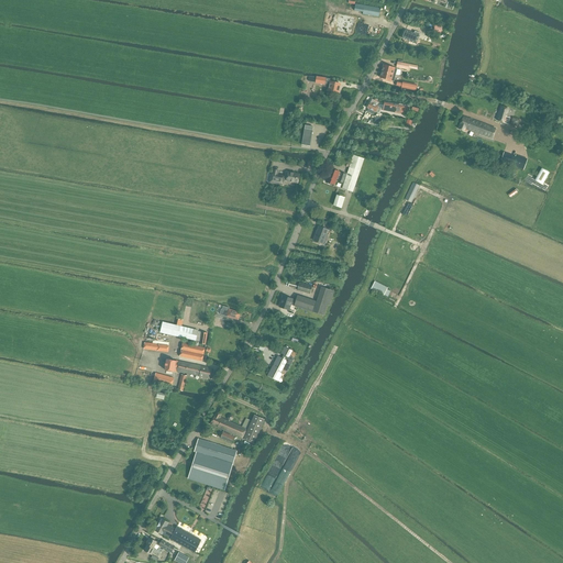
[(355,4),(354,11),(363,12),(363,14),(378,17),(379,8),(364,6),(355,4)]
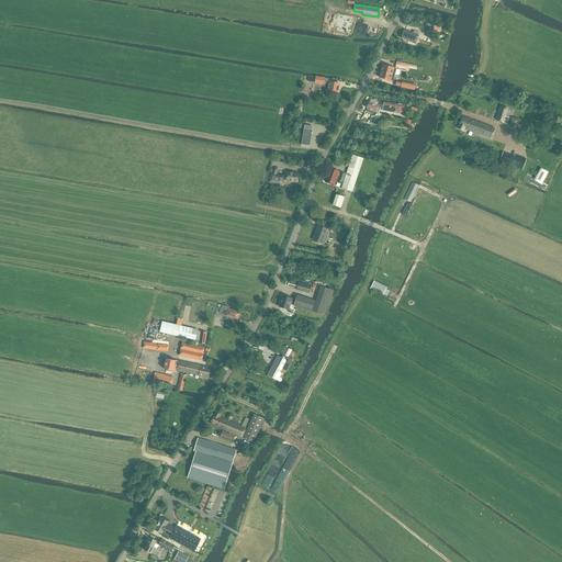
[(404,30),(401,38),(414,44),(415,44),(418,37),(419,33),(414,32),(413,33),(404,30)]
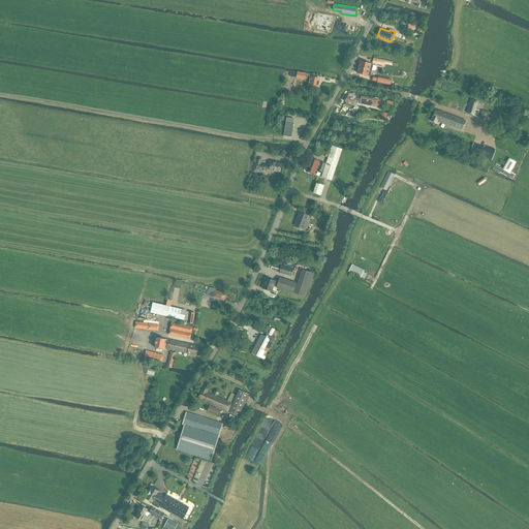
[(361,61),(359,67),(371,70),(373,64),(361,61)]
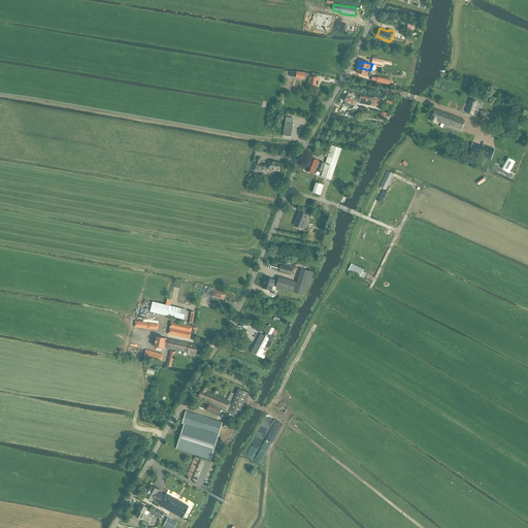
[(358,67),(356,73),(369,76),(370,70),(358,67)]
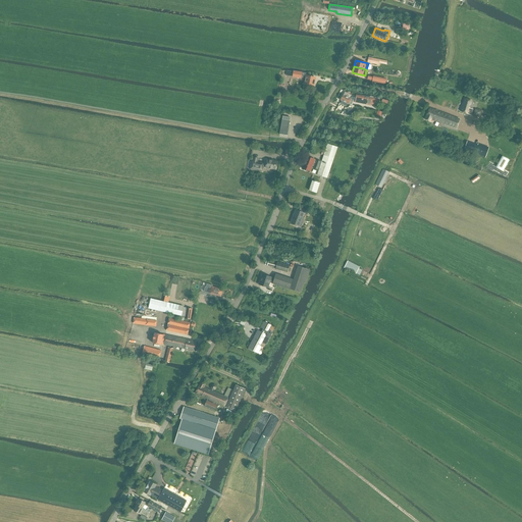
[(368,76),(367,80),(372,81),(372,82),(372,83),(373,83),(375,84),(376,84),(385,85),(385,84),(385,83),(386,79),(374,76),(373,75),(372,77),(368,76)]
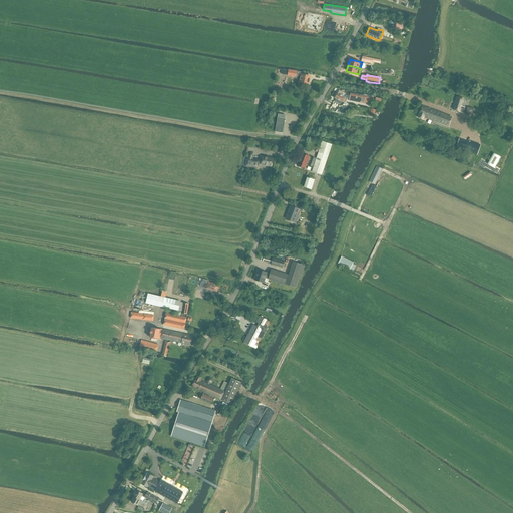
[(301,77),(300,83),(308,85),(310,77),(302,75),(301,75),(301,77)]
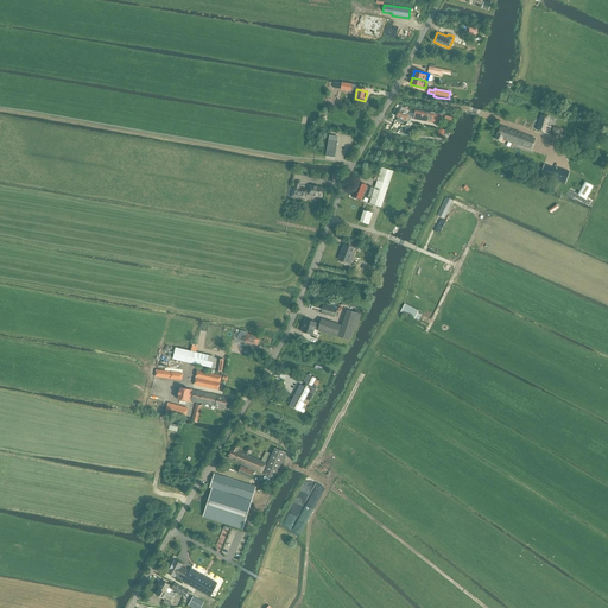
[(401,108),(397,116),(409,122),(411,118),(413,118),(431,121),(441,124),(442,119),(443,116),(418,112),(415,112),(410,112),(407,111),(406,111),(407,108),(405,107),(404,109),(401,108)]
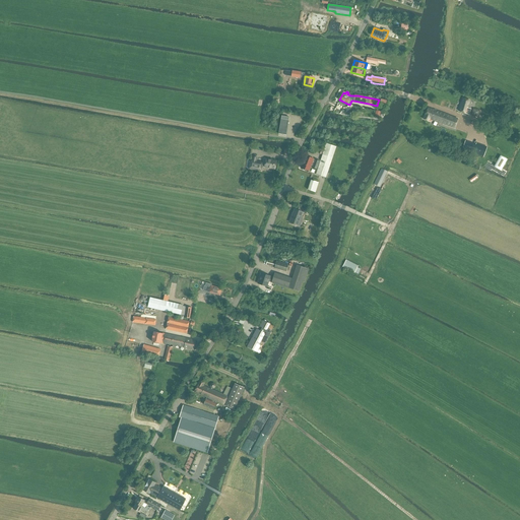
[(462,98),(458,112),(466,114),(469,115),(471,109),(468,108),(470,101),(462,98)]
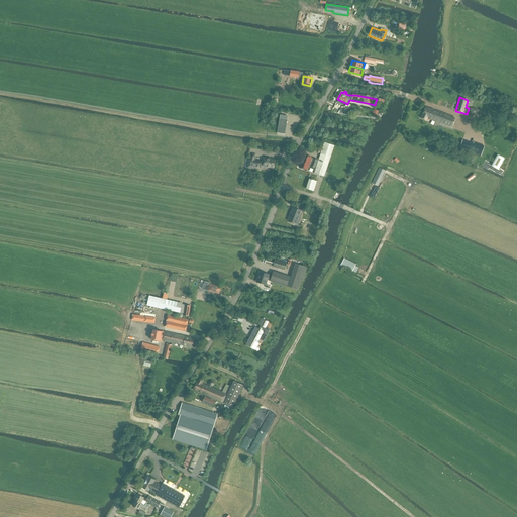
[(451,127),(455,118),(425,107),(420,118),(428,121),(428,118),(451,127)]
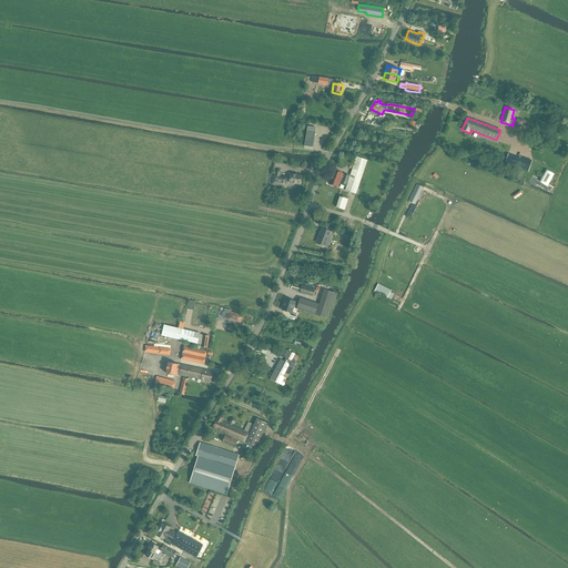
[(307,127),(304,146),(312,148),(316,128),(307,127)]
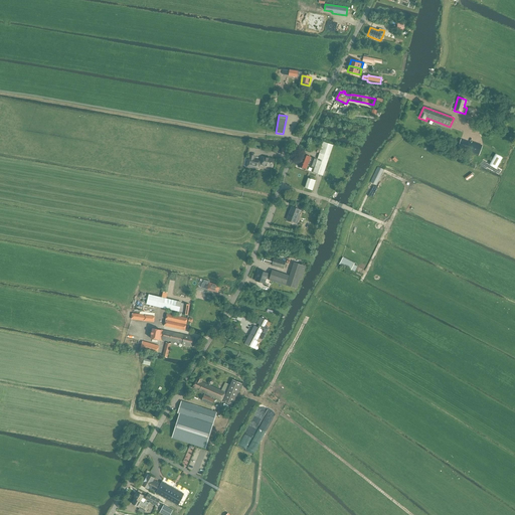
[(322,176),(332,146),(323,142),(312,173),(322,176)]
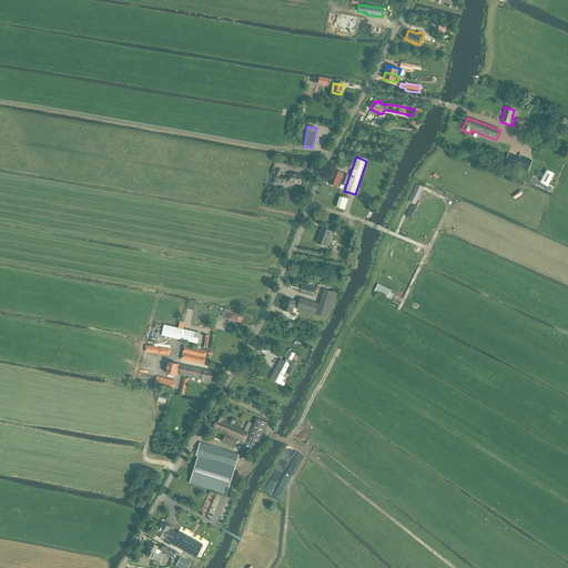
[(519,159),(517,165),(529,169),(531,162),(519,159)]
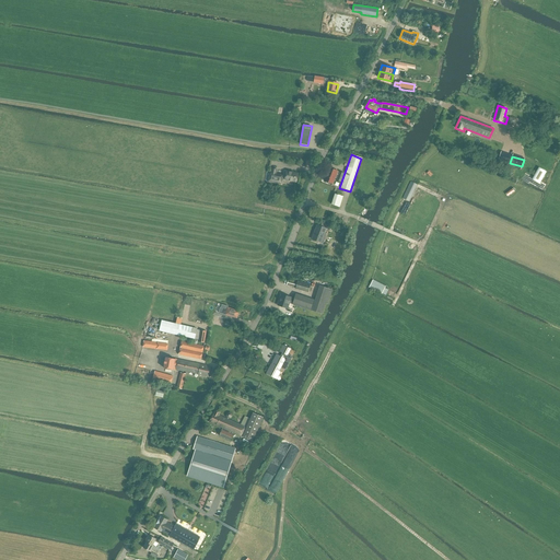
[(340,183),(343,173),(339,172),(337,172),(337,171),(329,167),(324,181),(326,182),(326,183),(329,184),(330,183),(333,184),(335,178),(336,179),(336,181),(340,183)]
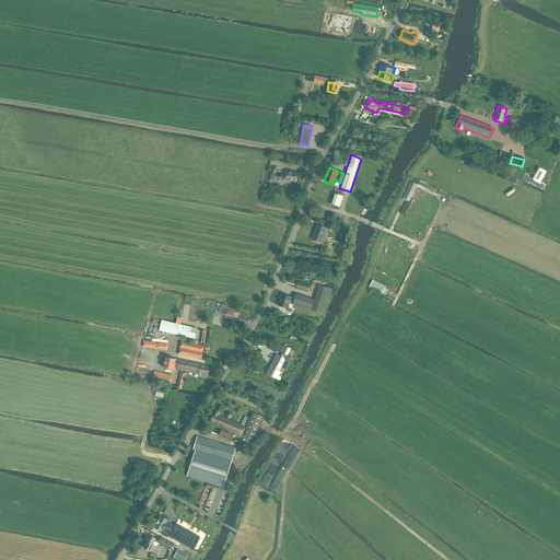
[(538,167),(532,179),(539,184),(546,172),(538,167)]
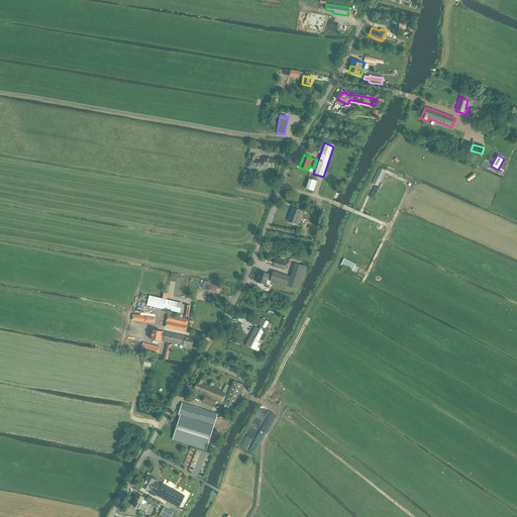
[(247,163),(246,168),(260,170),(261,165),(263,166),(274,168),(275,161),(265,158),(264,159),(262,159),(261,162),(260,162),(254,161),(255,157),(251,156),(249,164),(247,163)]
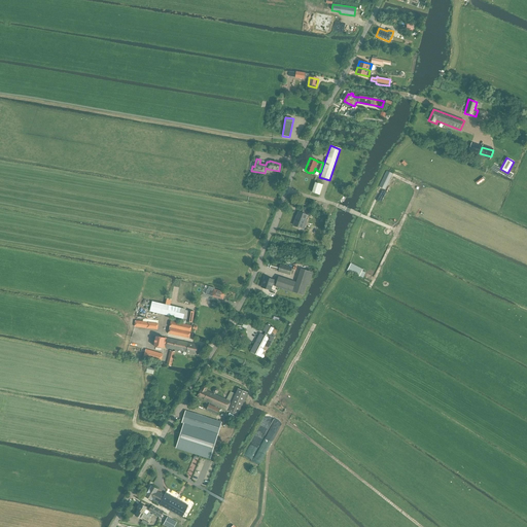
[(382,180),(379,186),(384,189),(387,183),(392,173),(386,170),(382,180)]
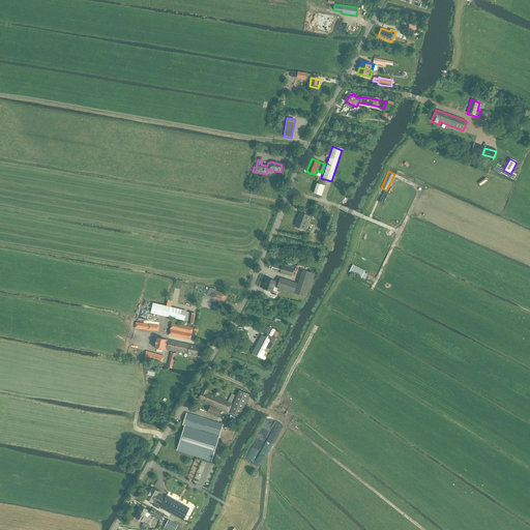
[(317,183),(314,194),(322,197),(325,186),(317,183)]
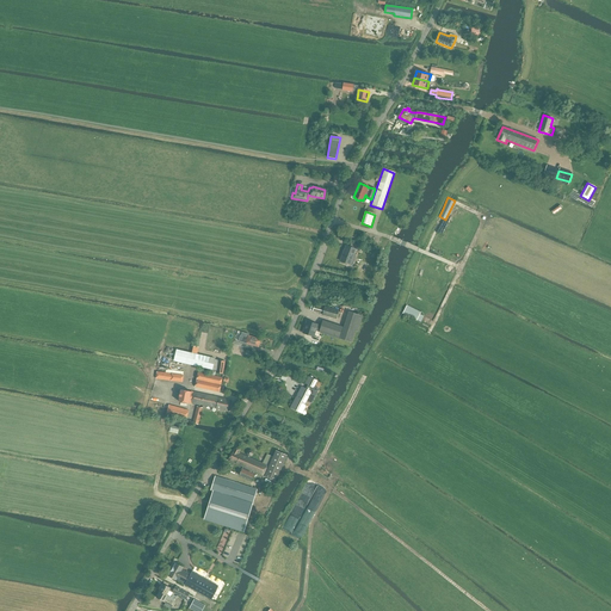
[(360,248),(362,247),(351,244),(350,247),(345,246),(340,261),(352,265),(356,257),(353,255),(356,250),(359,251),(360,248)]
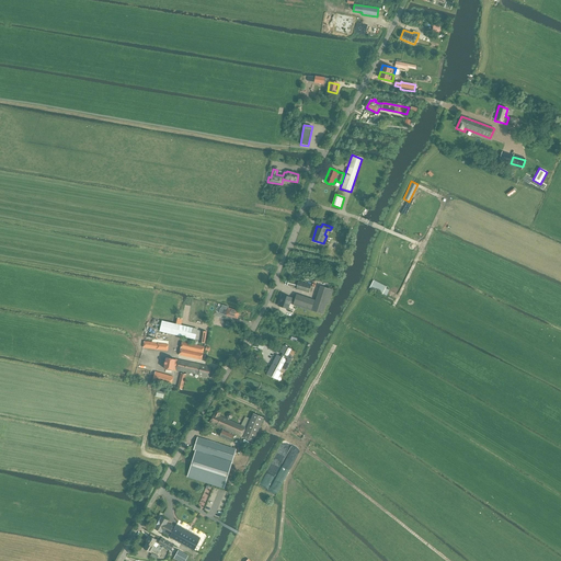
[(384,294),(387,286),(374,279),(370,287),(384,294)]
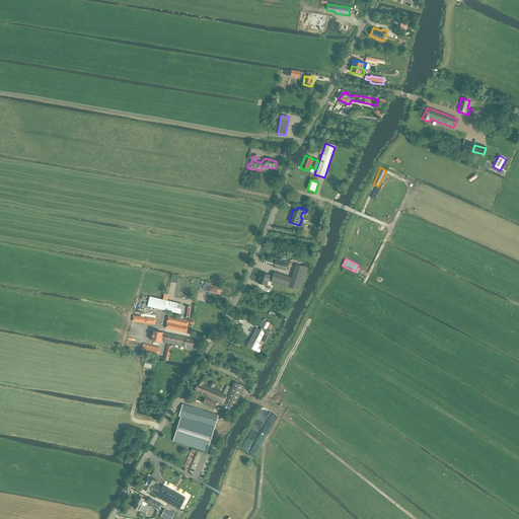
[(275,262),(267,260),(266,265),(274,267),(274,268),(286,271),(288,264),(276,261),(275,262)]
